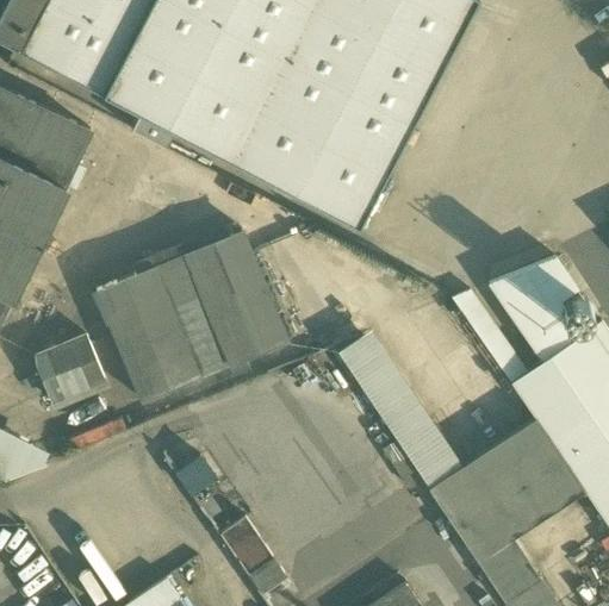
[(0,42),(20,52),(47,0),(7,0),(0,16),(0,42)]
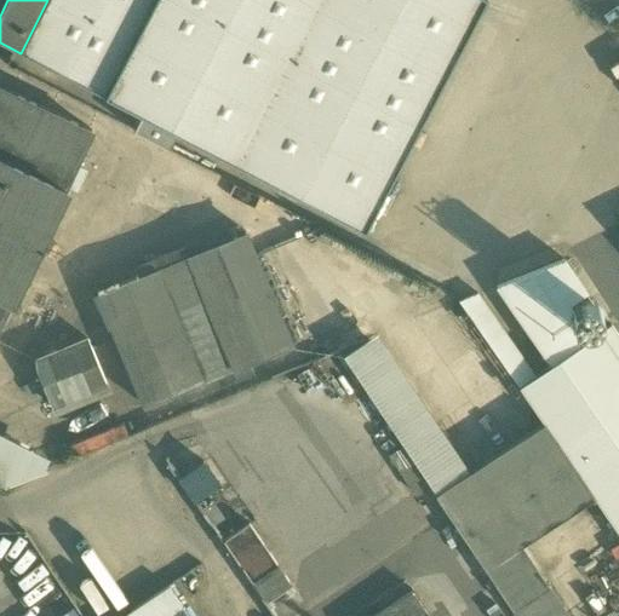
[(47,0),(21,53),(143,117),(178,134),(366,232),(486,0),(47,0)]
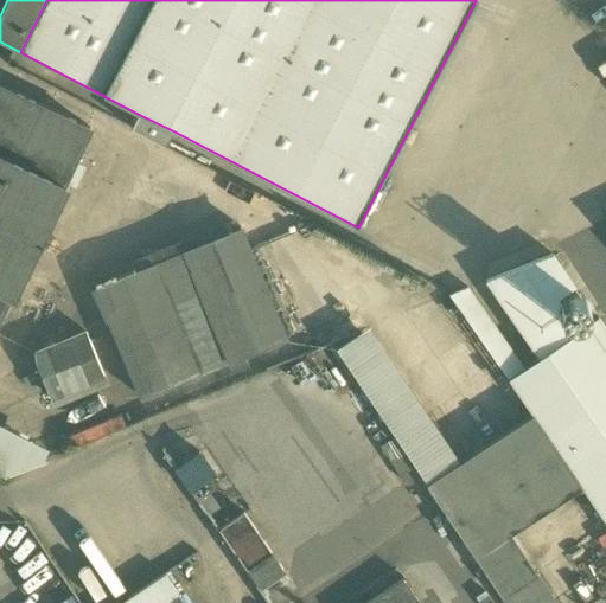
[(0,88),(0,156),(63,187),(64,186),(75,164),(91,129),(0,88)]
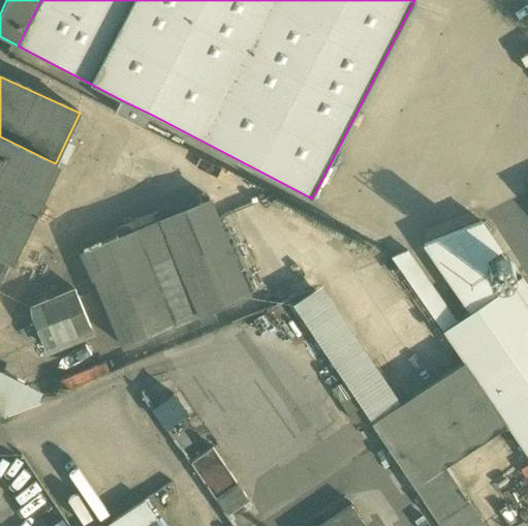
[(144,129),(152,115),(122,100),(115,115),(144,129)]
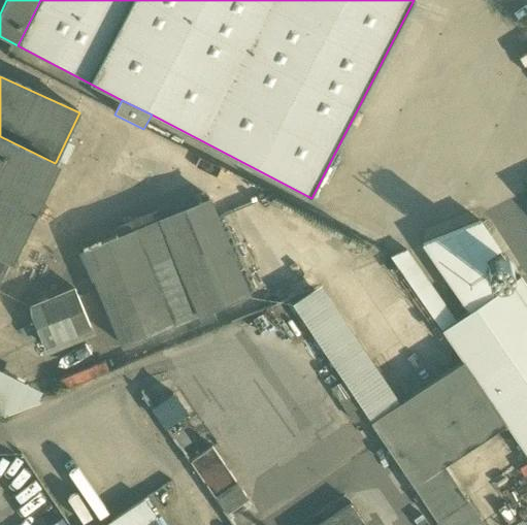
[(0,254),(9,258),(11,259),(57,164),(55,163),(0,136),(0,254)]
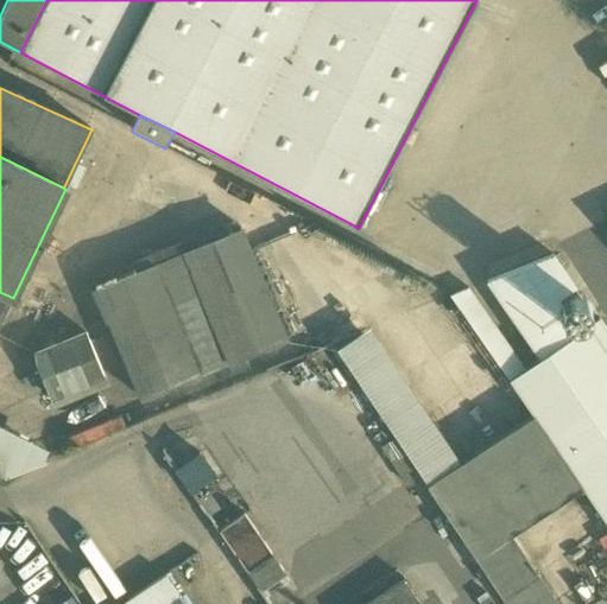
[(75,164),(64,186),(77,192),(88,171),(75,164)]
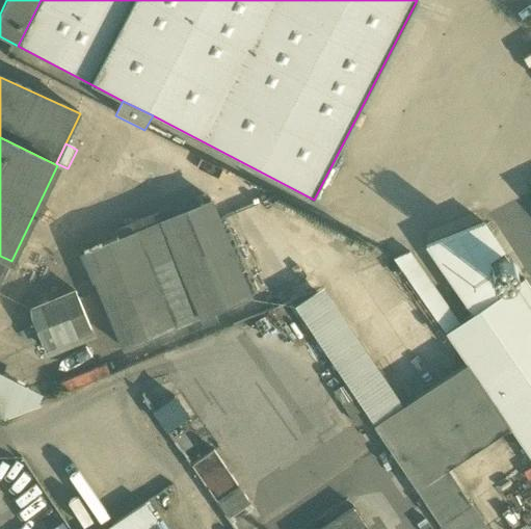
[(85,255),(126,352),(253,300),(212,203),(85,255)]
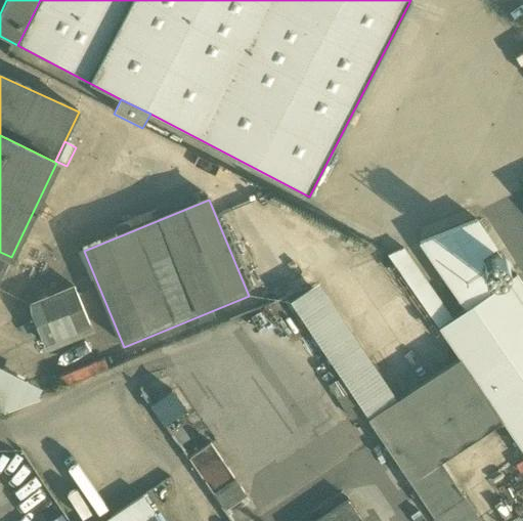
[(435,266),(467,312),(515,279),(510,272),(510,268),(508,264),(505,261),(502,259),(475,221),(415,247),(425,270),(435,266)]
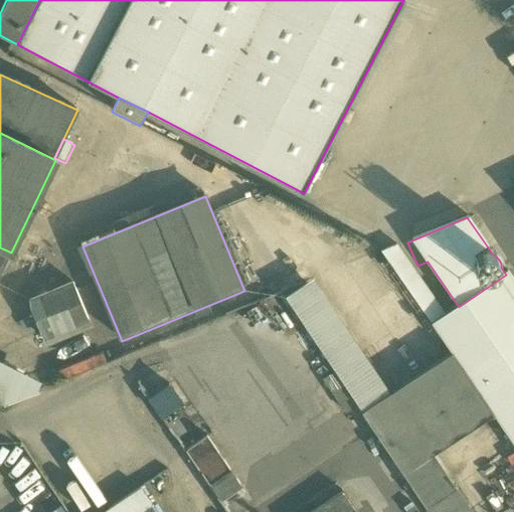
[(381,252),(432,325),(445,317),(396,246),(383,252),(381,252)]
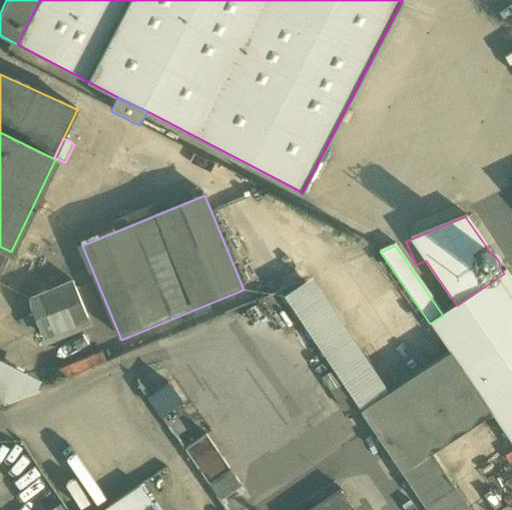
[(0,246),(0,269),(9,250),(0,246)]
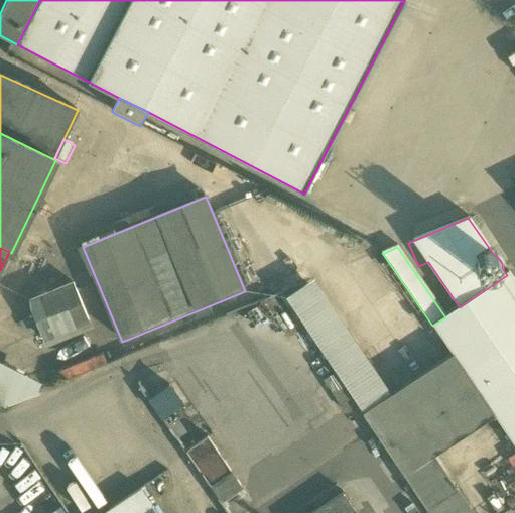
[(514,281),(509,274),(507,275),(460,307),(445,317),(432,326),(454,356),(496,418),(514,445),(514,281)]
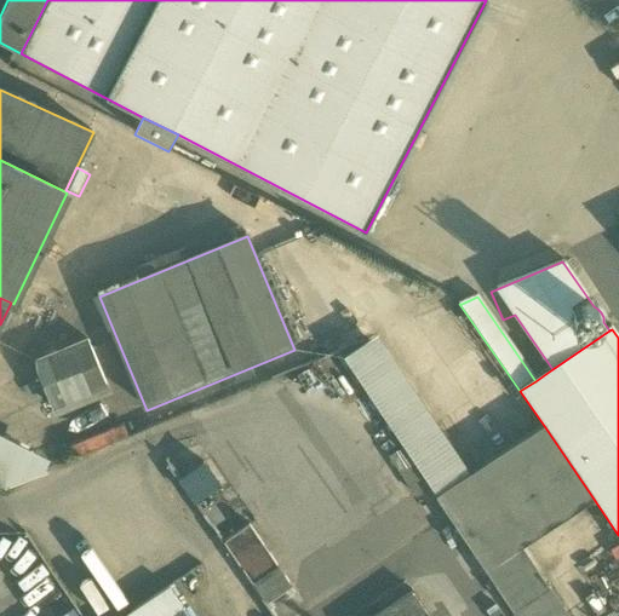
[(345,360),(437,498),(470,476),(451,445),(378,338),(345,360)]
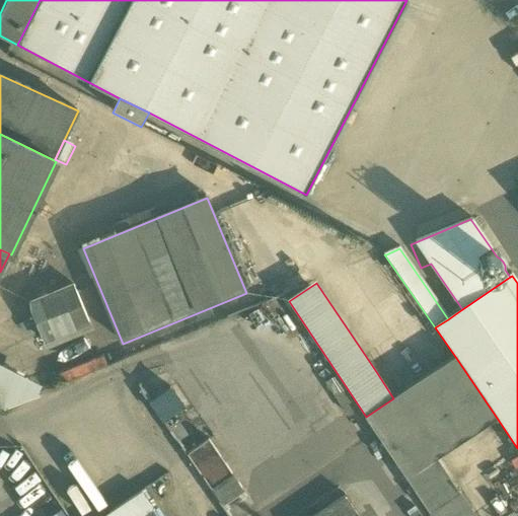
[(29,306),(45,344),(90,324),(75,288),(29,306)]
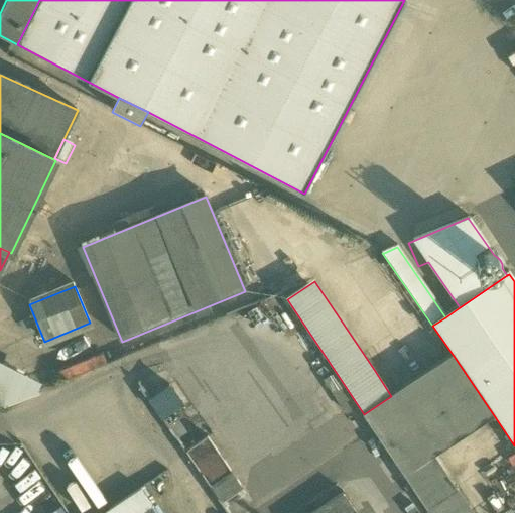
[(454,356),(391,396),(364,414),(363,415),(402,475),(404,478),(412,490),(427,512),(471,512),(457,492),(435,458),(496,418),(454,356)]
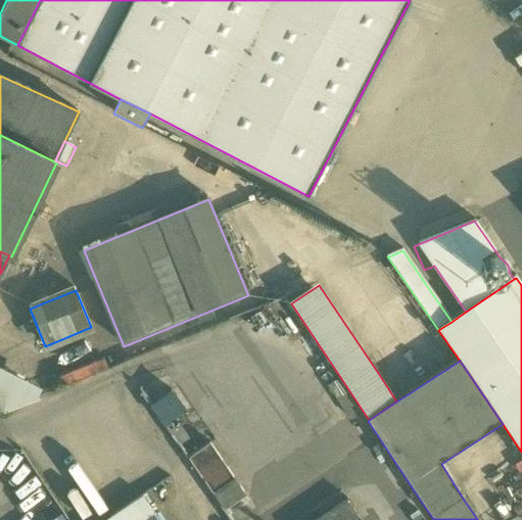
[(0,367),(0,376),(10,381),(38,397),(43,389),(0,367)]
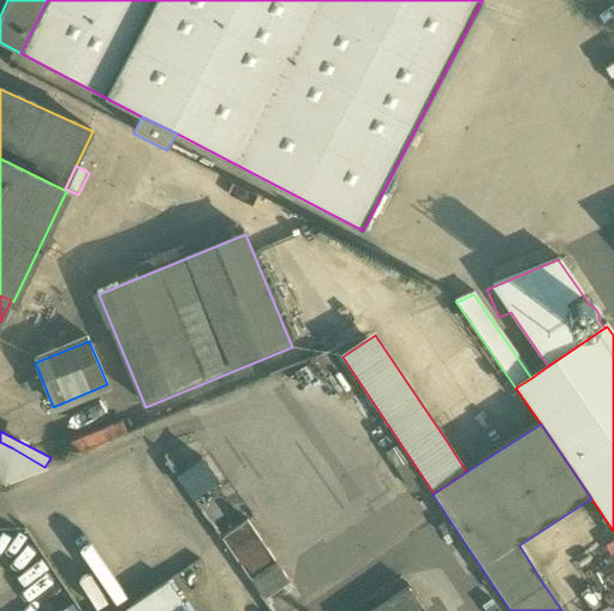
[(47,469),(45,467),(12,448),(0,442),(0,480),(9,485),(33,475),(47,469)]
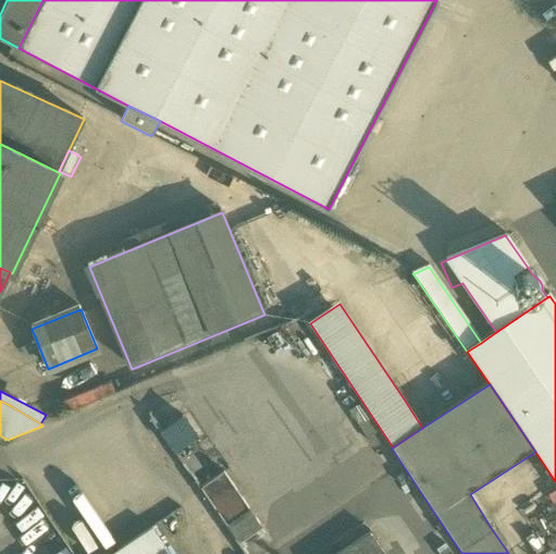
[(184,416),(160,432),(175,455),(200,439),(184,416)]
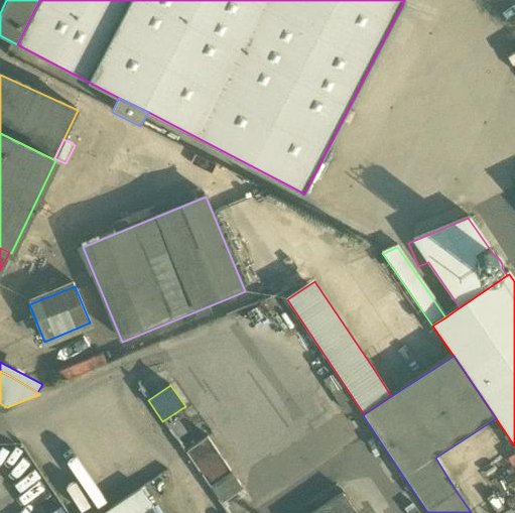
[(168,427),(173,435),(180,429),(175,422),(168,427)]
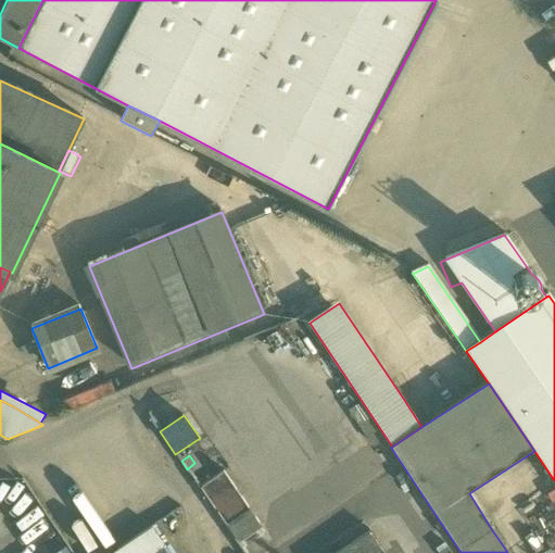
[(201,490),(237,542),(261,525),(225,473),(201,490)]
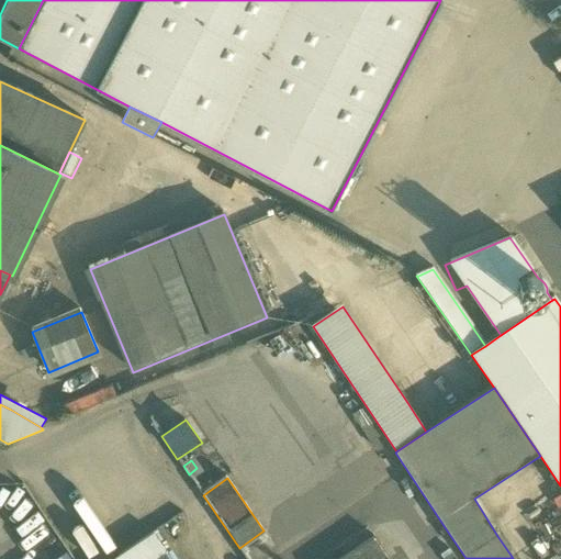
[(154,535),(118,558),(164,558),(168,556),(154,535)]
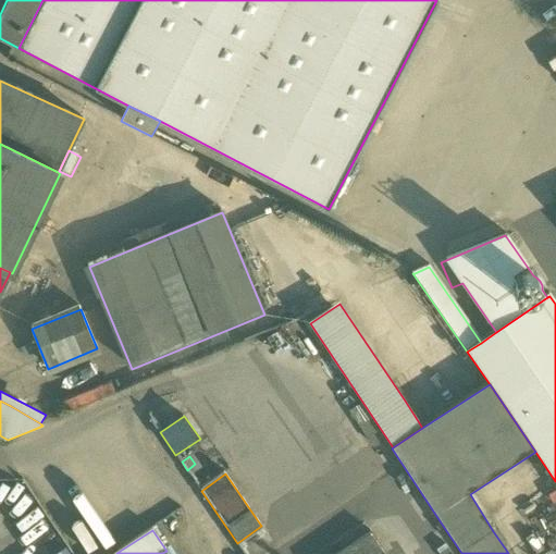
[(384,553),(370,532),(338,553),(384,553)]
